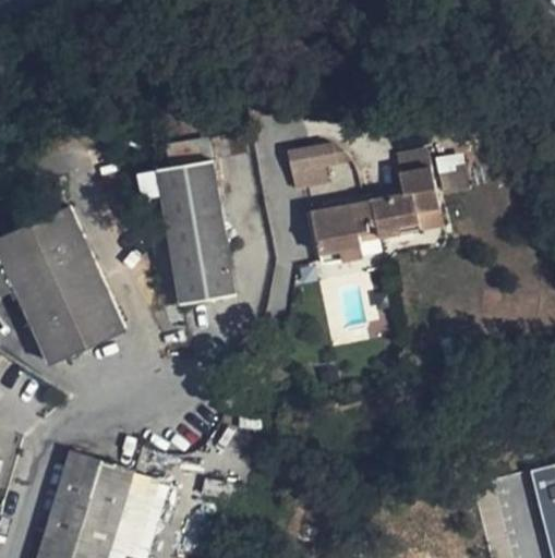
[(167,167),(201,160),(196,138),(164,144),(167,167)]
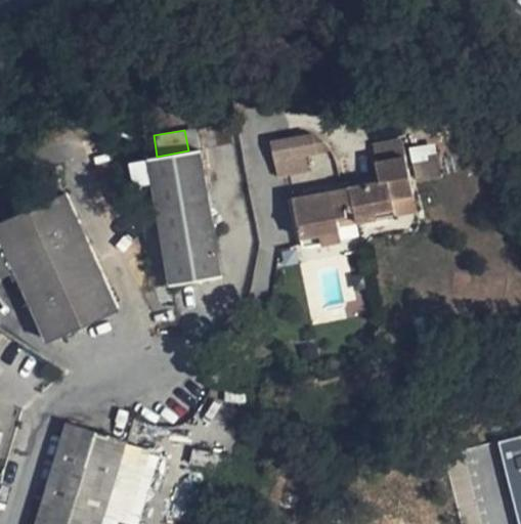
[(272,161),(313,154),(332,149),(329,140),(327,136),(323,133),(320,132),(310,133),(269,140),(272,161)]
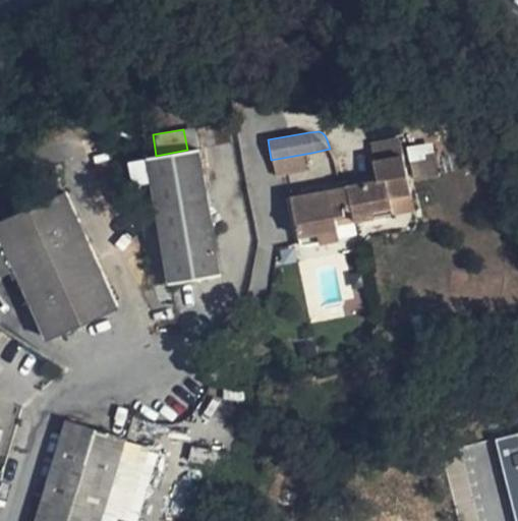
[(368,145),(371,161),(401,155),(398,138),(368,145)]
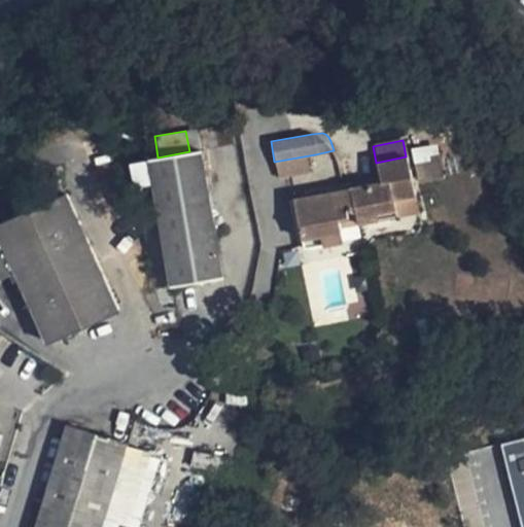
[(169,287),(222,278),(200,149),(189,151),(158,157),(146,159),(169,287)]
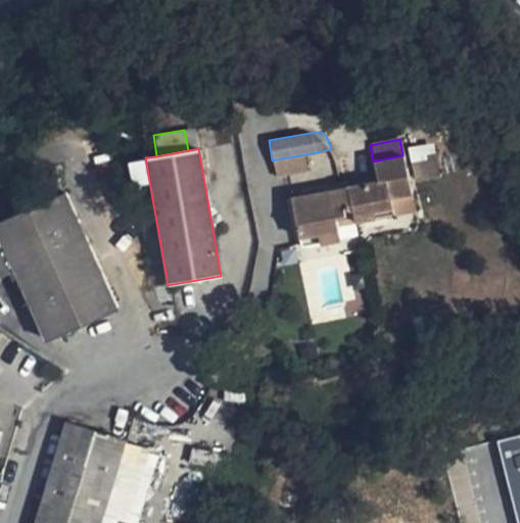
[(313,153),(272,160),(275,177),(317,170),(313,153)]
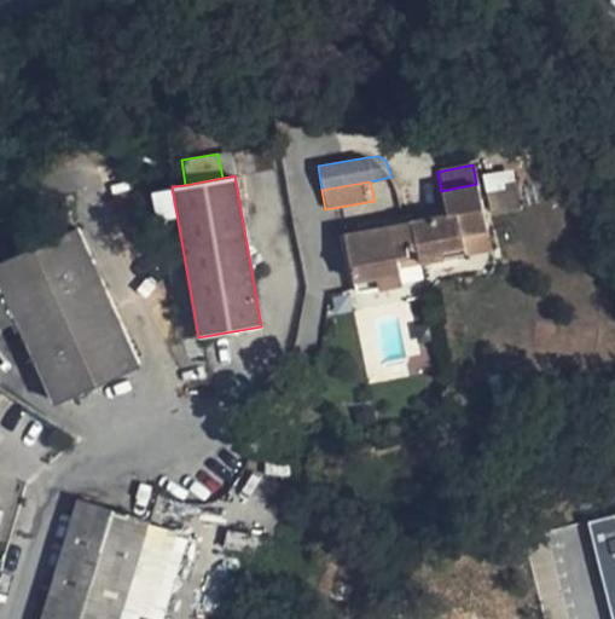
[(410,223),(413,243),(417,262),(465,253),(462,232),(485,227),(476,184),(441,191),(446,215),(410,223)]
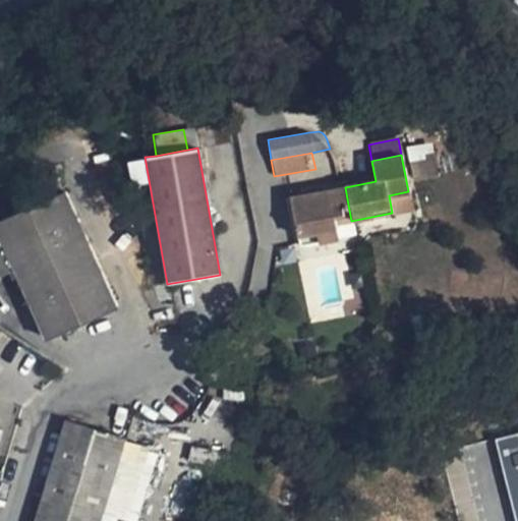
[(345,187),(288,197),(298,246),(338,239),(333,217),(343,215),(341,206),(348,205),(345,187)]
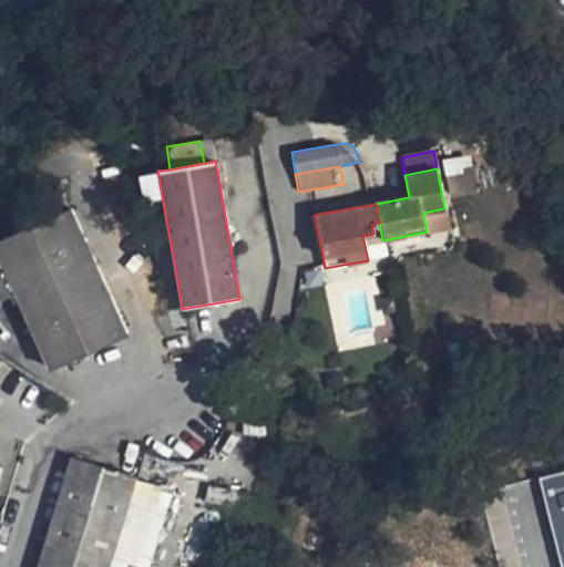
[(0,299),(16,292),(48,368),(126,337),(73,206),(0,235),(0,299)]
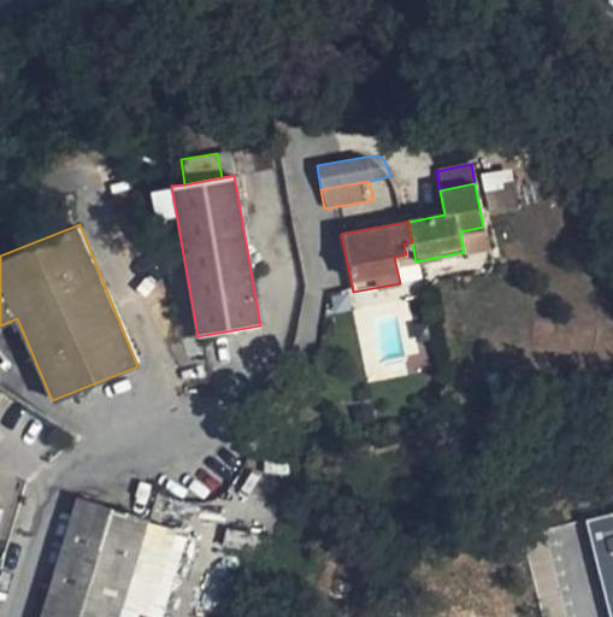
[(488,248),(483,227),(460,231),(464,252),(488,248)]
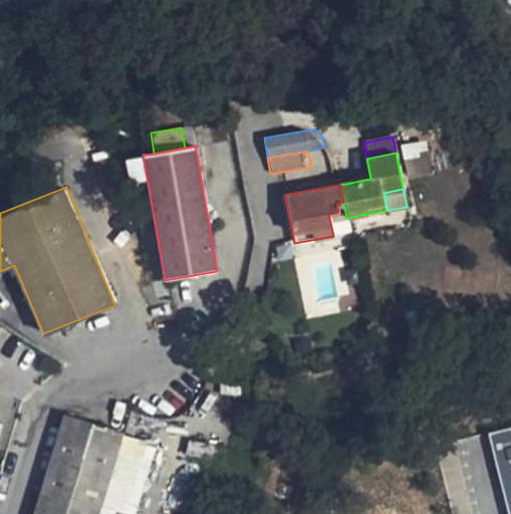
[(37,513),(97,513),(125,431),(71,411),(37,513)]
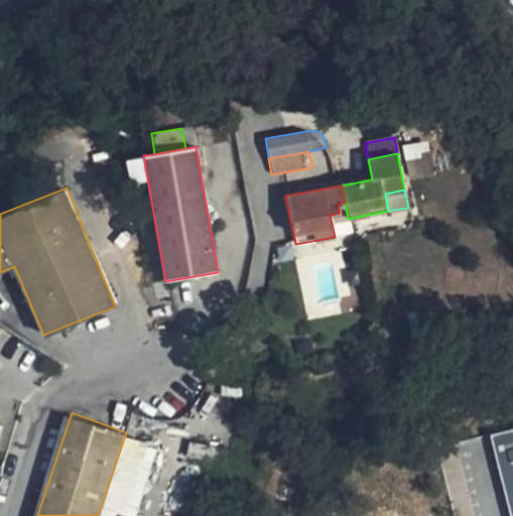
[(512,515),(512,433),(489,440),(508,515),(512,515)]
